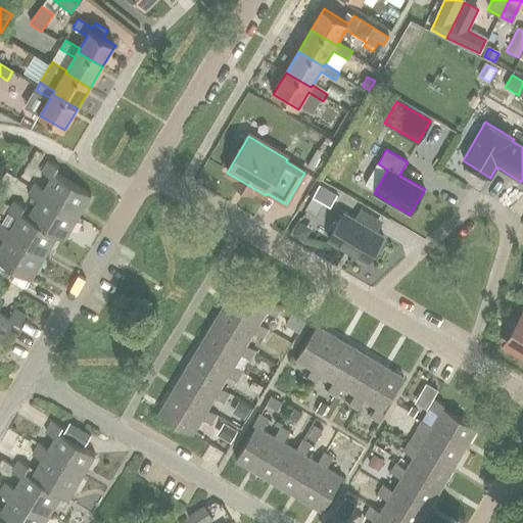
[(43,191),(40,197),(77,220),(91,196),(55,174),(58,170),(48,162),(40,175),(50,181),(43,191)]
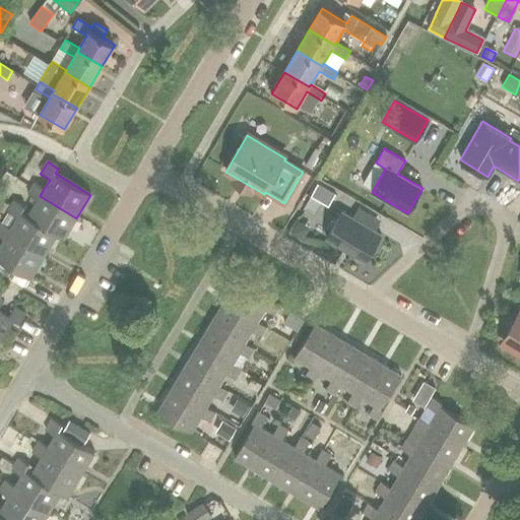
[(34,184),(26,195),(37,201),(26,216),(56,235),(63,239),(76,218),(40,196),(43,190),(34,184)]
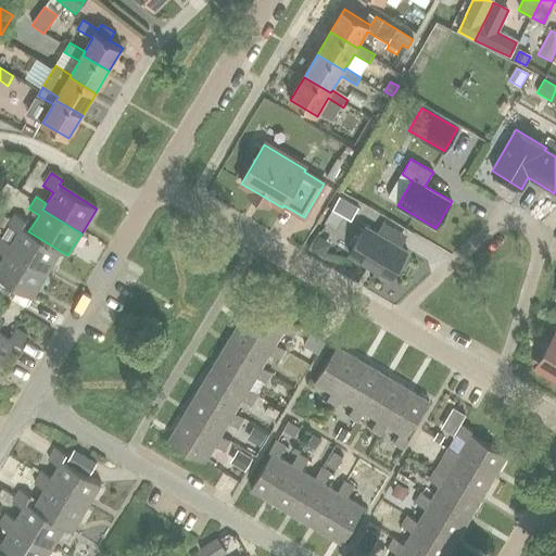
[(340,198),(327,220),(345,231),(358,209),(340,198)]
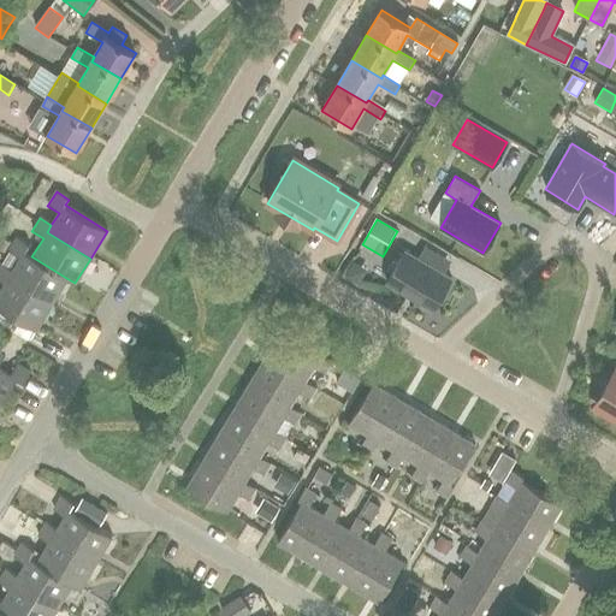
[(11,270),(6,277),(51,303),(66,278),(31,256),(24,252),(28,246),(17,238),(10,250),(19,256),(11,270)]
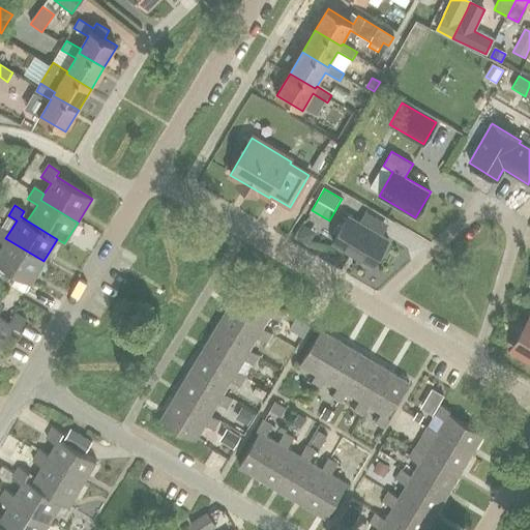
[(348,216),(332,243),(372,267),(387,240),(348,216)]
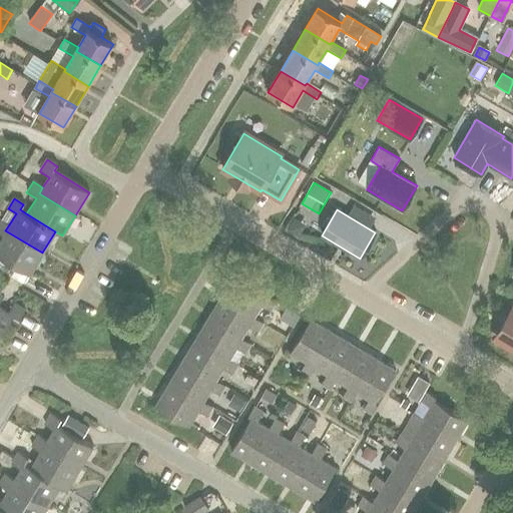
[(0,232),(3,234),(0,238),(0,255),(29,275),(42,252),(5,230),(9,224),(1,219),(0,220),(0,232)]
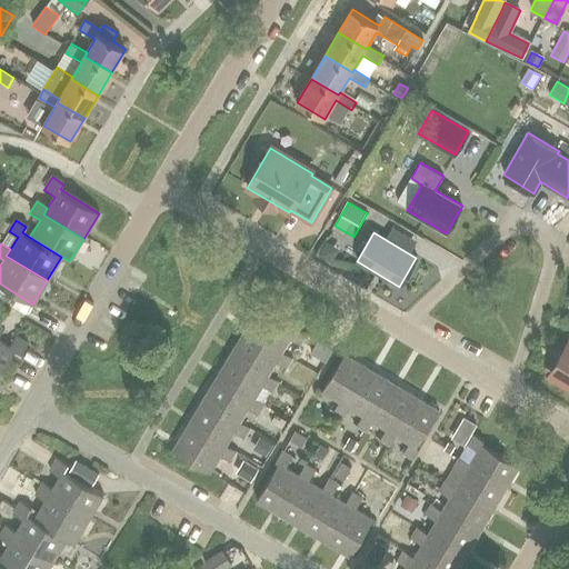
[(0,287),(0,297),(9,302),(13,296),(0,287)]
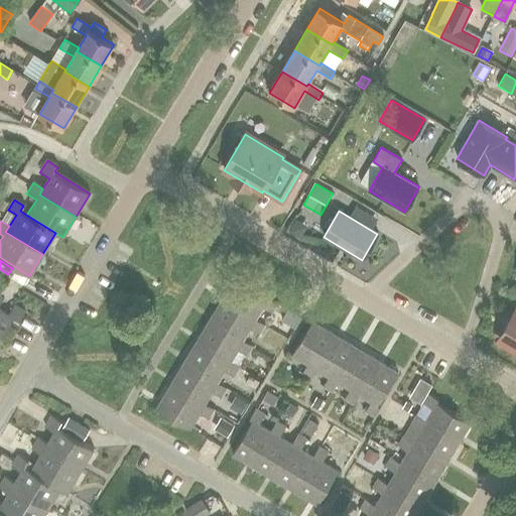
[(234,281),(221,303),(255,324),(256,320),(264,308),(272,313),(278,304),(269,299),(267,302),(234,281)]
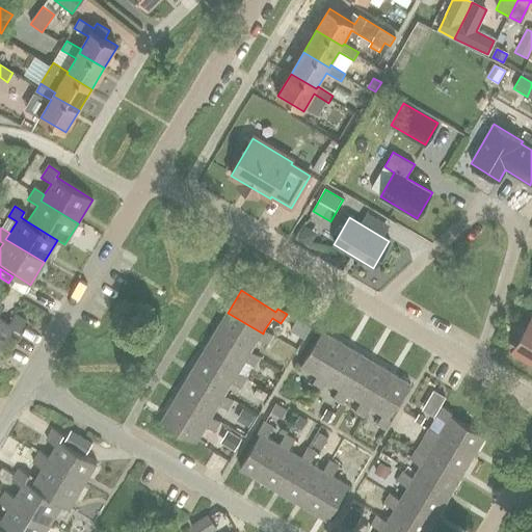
[(228,313),(215,334),(249,354),(251,352),(259,340),(268,345),(273,336),(264,330),(263,334),(228,313)]
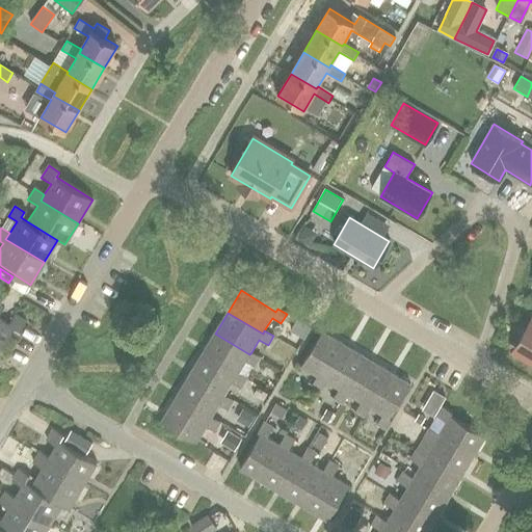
[(0,348),(12,327),(19,331),(25,321),(12,315),(7,323),(0,318),(0,348)]
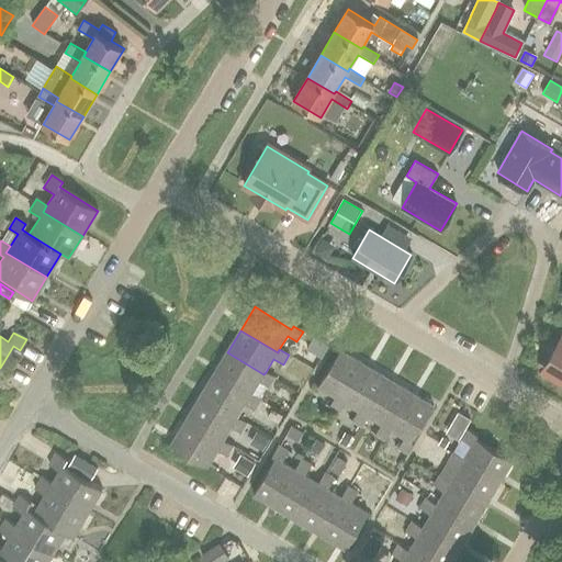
[(314,338),(308,348),(323,357),(328,347),(314,338)]
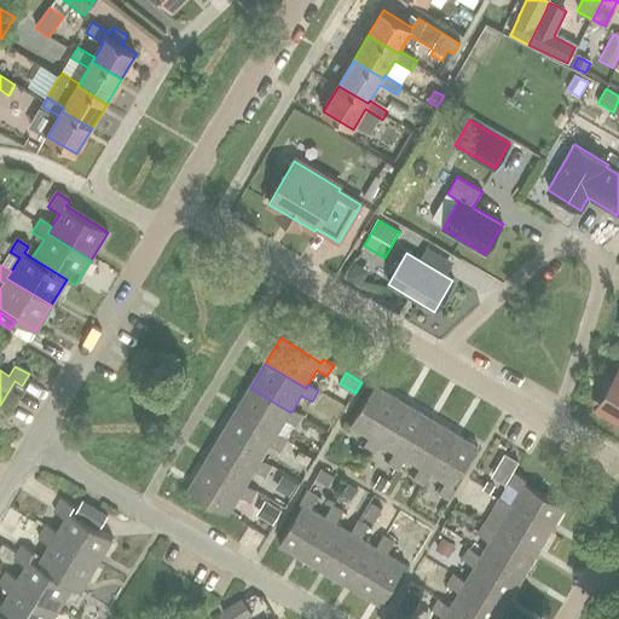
[(618,374),(599,409),(618,420),(618,374)]
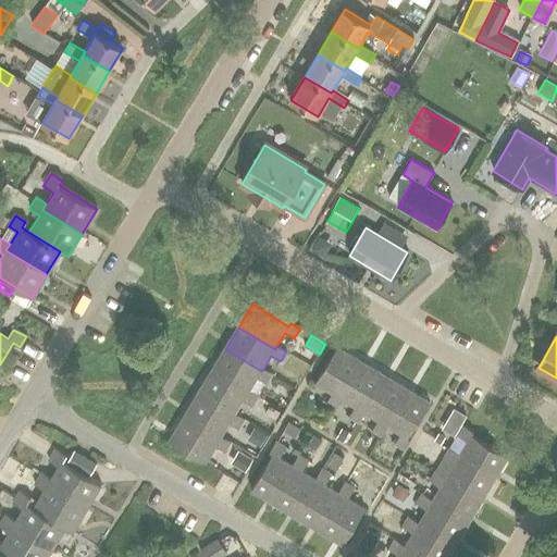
[(336,347),(314,383),(332,393),(325,404),(336,410),(343,399),(338,397),(360,361),(336,347)]
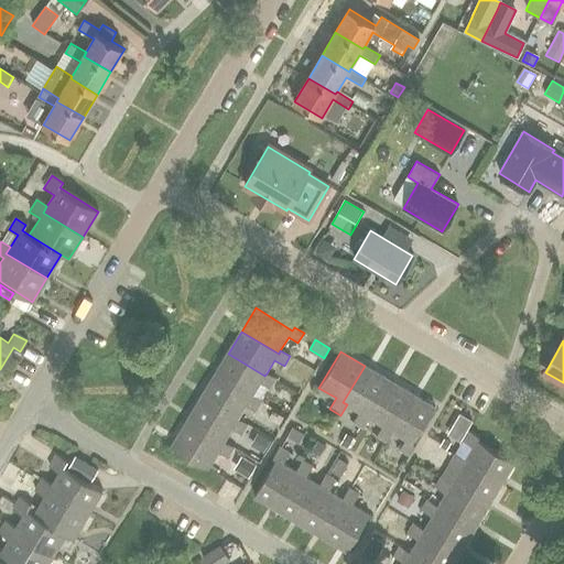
[(228,354),(214,377),(251,400),(252,397),(261,383),(270,389),(277,379),(267,373),(264,376),(228,354)]
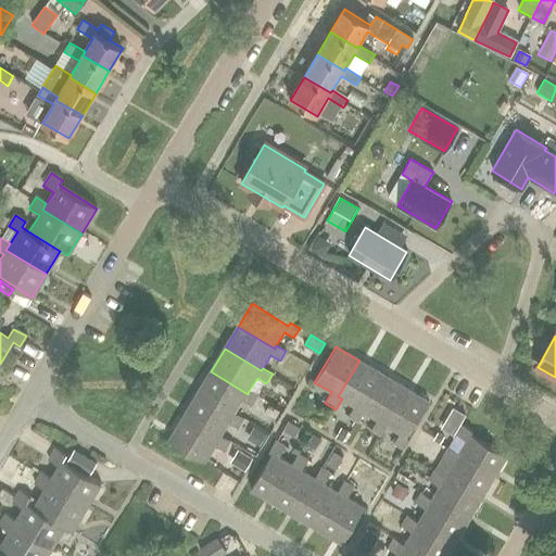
[(359,361),(338,396),(342,399),(336,409),(357,422),(364,412),(361,409),(382,374),(359,361)]
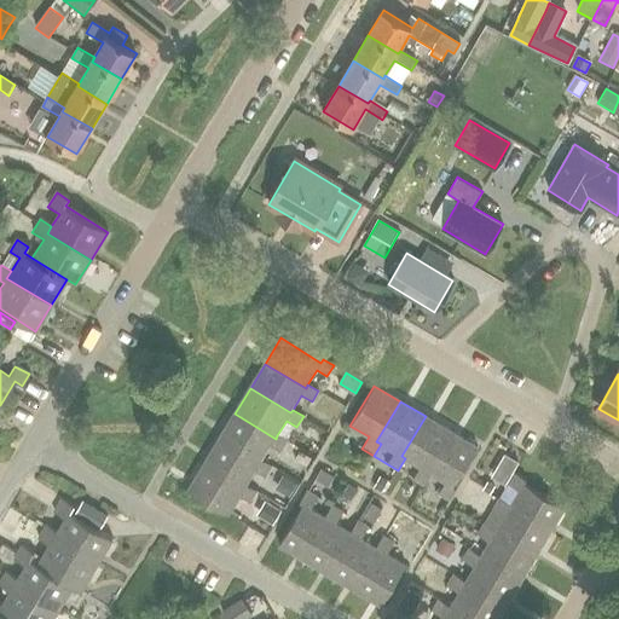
[(235,414),(219,439),(260,464),(262,461),(271,445),(282,451),(288,441),(277,435),(276,439),(235,414)]
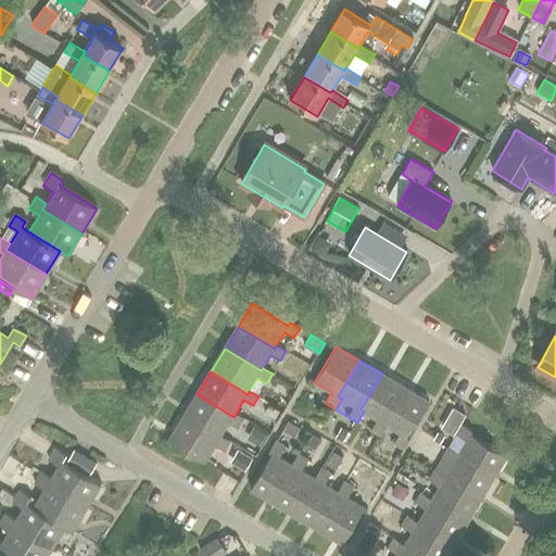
[(384,424),(405,389),(382,374),(361,409),(364,412),(377,419),(370,430),(381,437),(388,426),(384,424)]
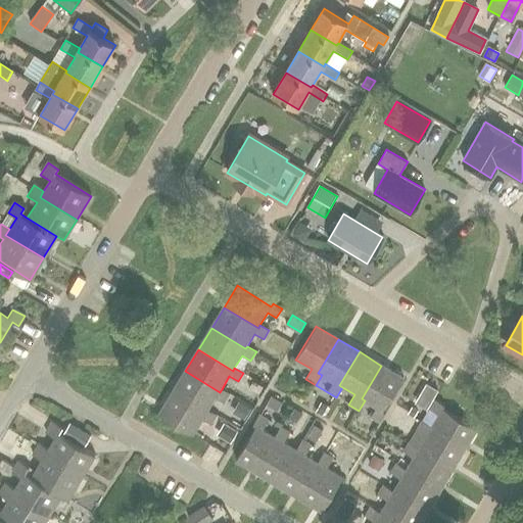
[(362,398),(365,400),(376,408),(370,418),(380,423),(386,413),(382,411),(402,378),(381,366),(362,398)]
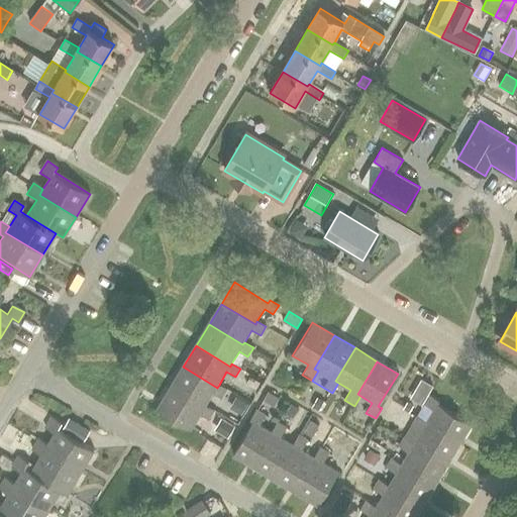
[(183,367),(171,388),(204,408),(206,406),(213,393),(222,399),(227,390),(219,385),(217,388),(183,367)]
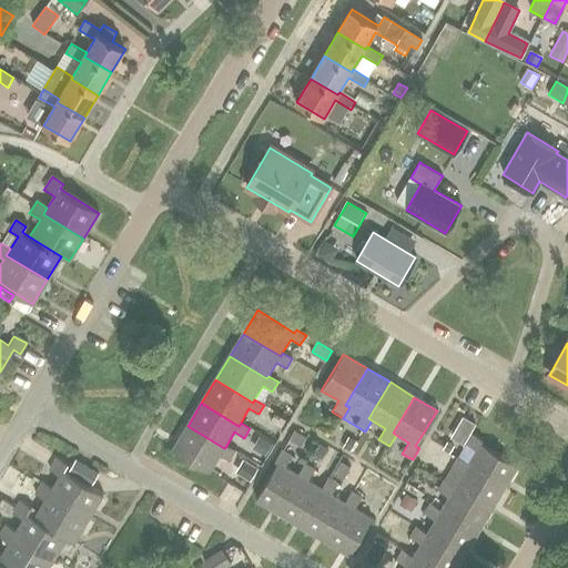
[(274,415),(270,423),(281,429),(285,422),(274,415)]
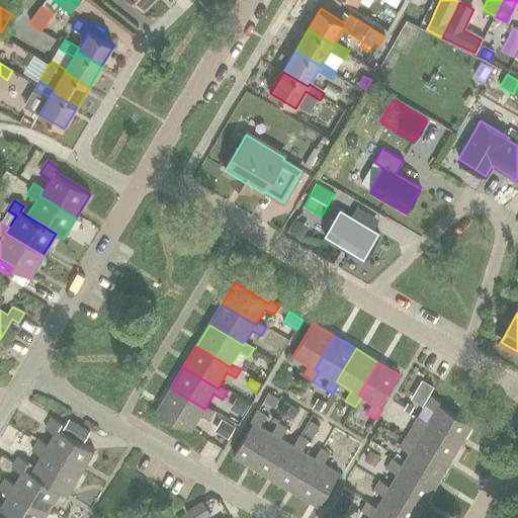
[(422,379),(417,389),(427,395),(432,385),(422,379)]
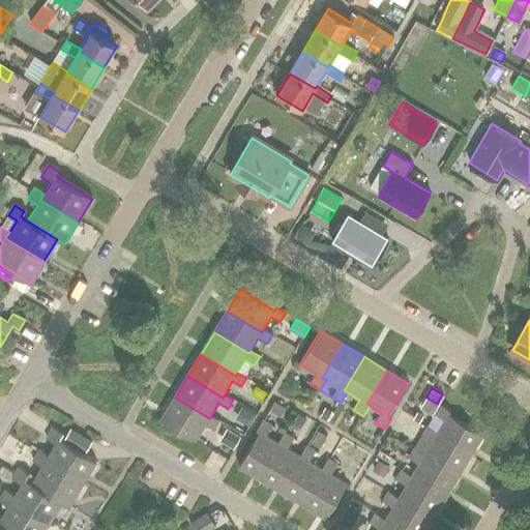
[(175,398),(162,420),(197,441),(206,425),(214,431),(221,421),(211,416),(209,418),(175,398)]
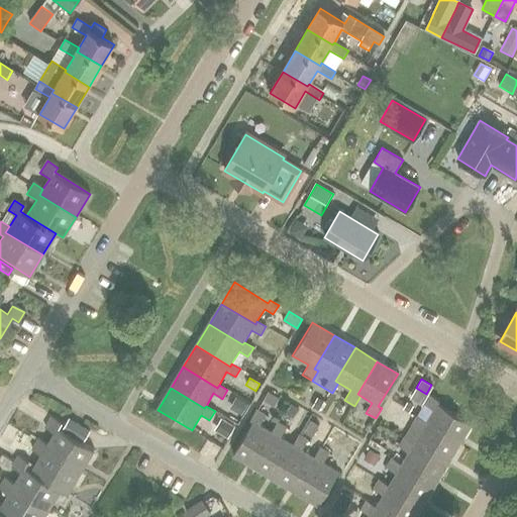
[(268,392),(264,400),(274,406),(278,398),(268,392)]
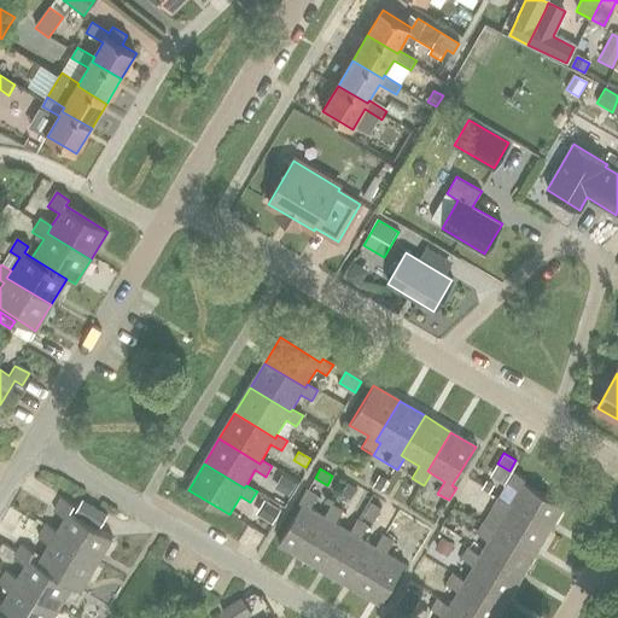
[(508,507),(549,532),(564,508),(523,483),(525,481),(514,473),(508,483),(499,497),(500,497),(511,505),(508,507)]
